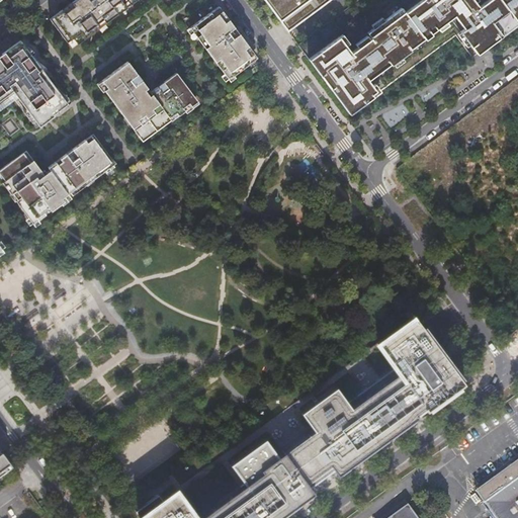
[(74,0),(50,18),(71,48),(136,0),(74,0)]
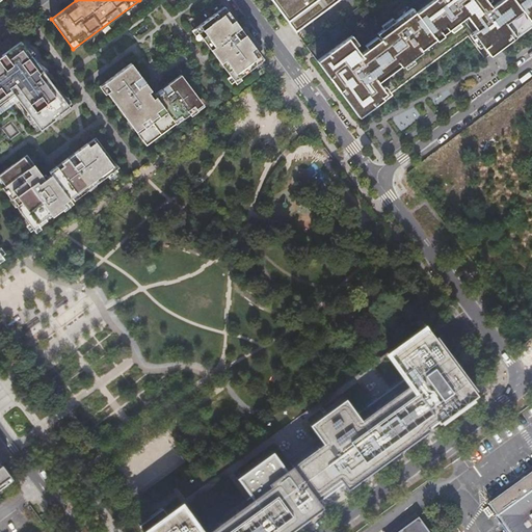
[(271,0),(296,31),(338,0),(271,0)]
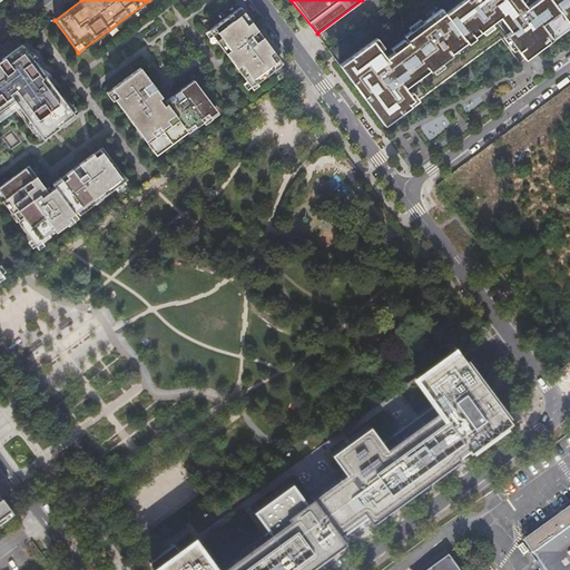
[(340,65),(385,125),(410,106),(408,104),(413,100),(404,88),(431,67),(432,69),(451,55),(450,53),(467,41),(468,43),(474,38),(473,36),(500,17),(510,32),(507,35),(524,59),(569,25),(569,0),(536,0),(526,8),(520,0),(462,0),(444,13),(441,9),(404,36),(408,41),(386,58),(373,41),(340,65)]
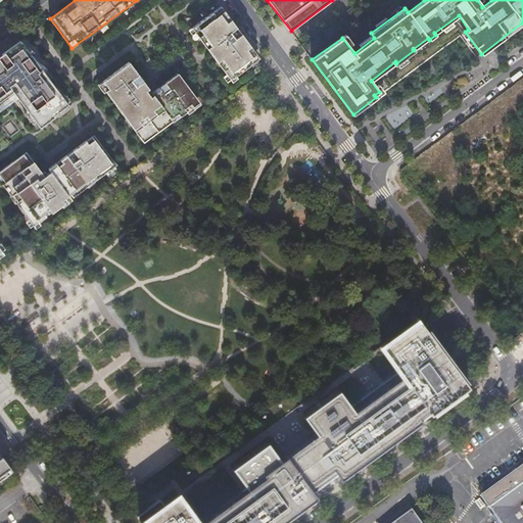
[(233,78),(250,63),(247,59),(255,53),(221,6),(191,28),(223,70),(226,68),(233,78)]
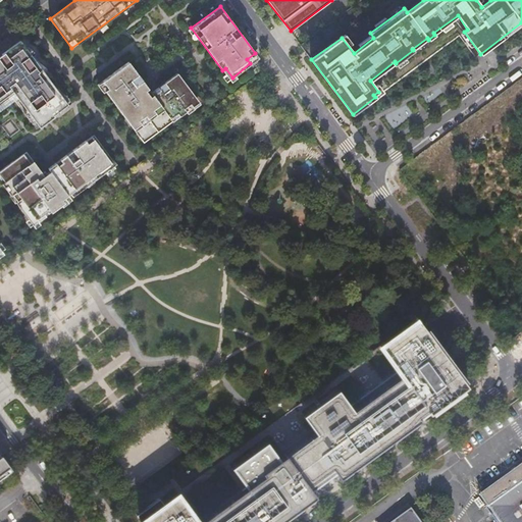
[(20,41),(0,55),(0,59),(22,43),(20,41)]
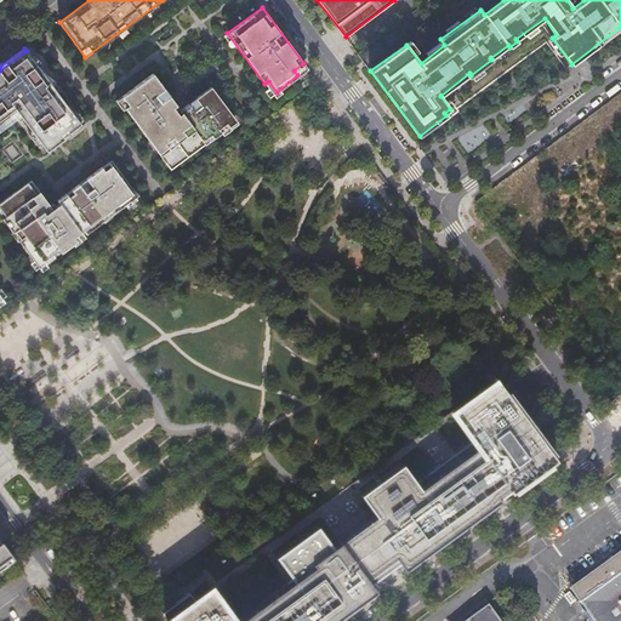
[(80,124),(27,51),(0,70),(0,123),(16,112),(21,108),(27,117),(22,119),(45,149),(80,124)]
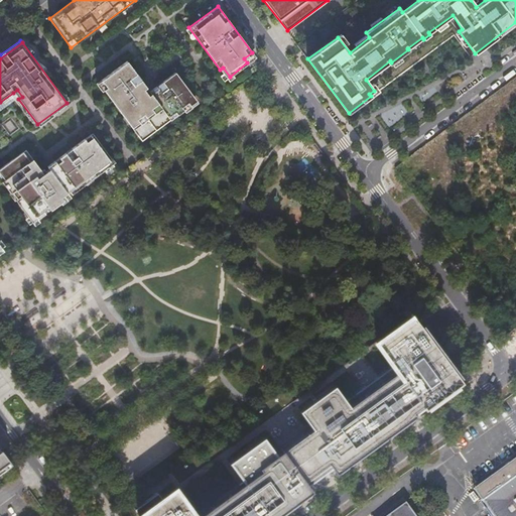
[(247,62),(255,56),(252,52),(244,58),(247,62)]
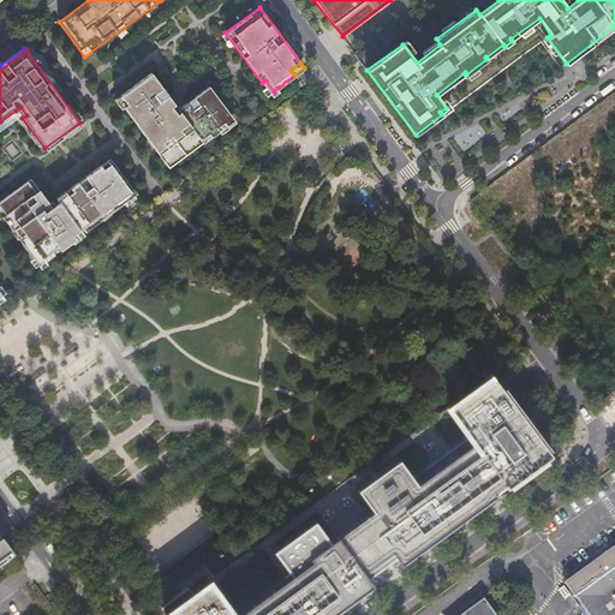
[(186,103),(178,109),(168,95),(151,72),(120,95),(127,103),(124,107),(167,165),(169,168),(178,162),(227,125),(234,120),(232,117),(209,85),(186,103)]
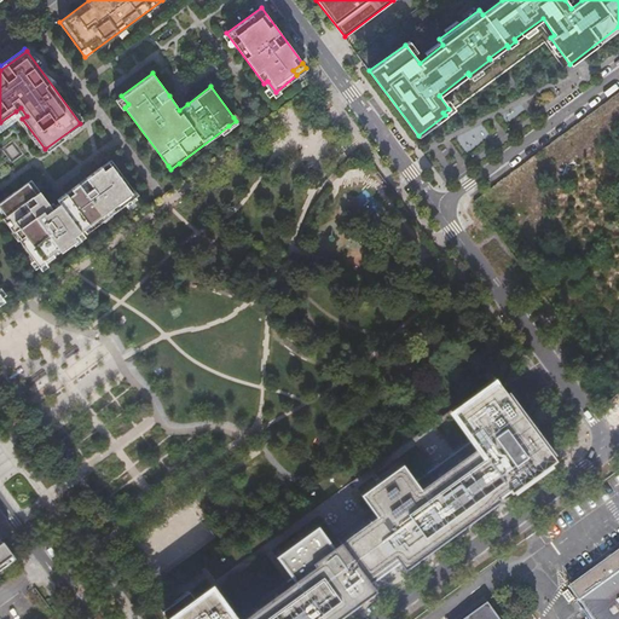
[(272,93),(276,92),(267,81),(264,84),(272,93)]
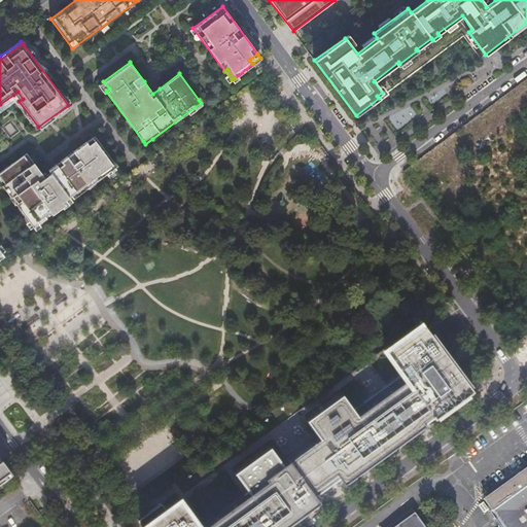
[(23,99),(18,92),(13,95),(19,101),(23,99)]
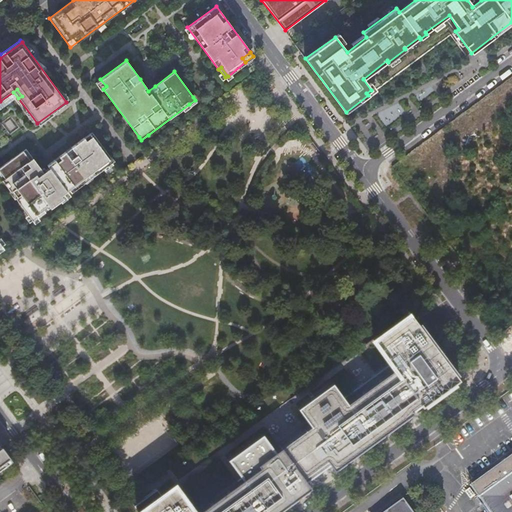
[(38,218),(113,163),(94,138),(88,142),(86,139),(67,153),(69,155),(58,163),(64,172),(57,177),(51,168),(45,173),(34,158),(32,160),(25,151),(0,168),(0,174),(26,212),(28,211),(34,219),(37,217),(38,218)]
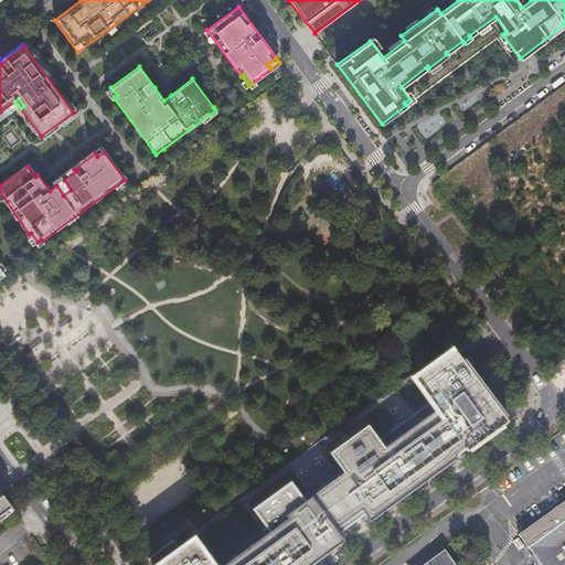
[(63,195),(71,190),(64,180),(56,185),(63,195)]
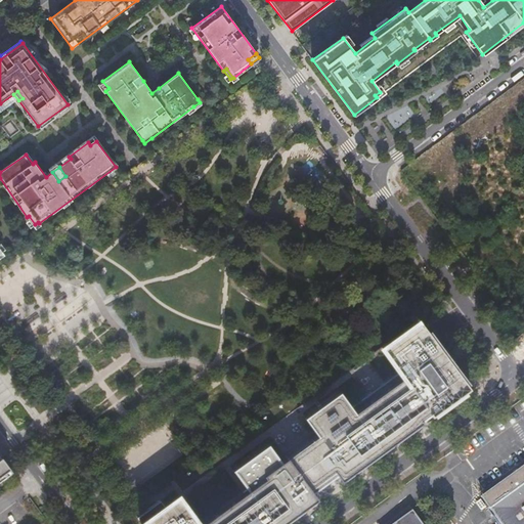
[(430,335),(419,319),(382,347),(403,377),(355,411),(340,390),(304,417),(317,435),(281,461),(268,443),(232,469),(248,489),(200,523),(199,523),(178,495),(140,523),(141,523),(280,523),(317,497),(313,491),(325,482),(337,474),(342,480),(469,387),(430,335)]
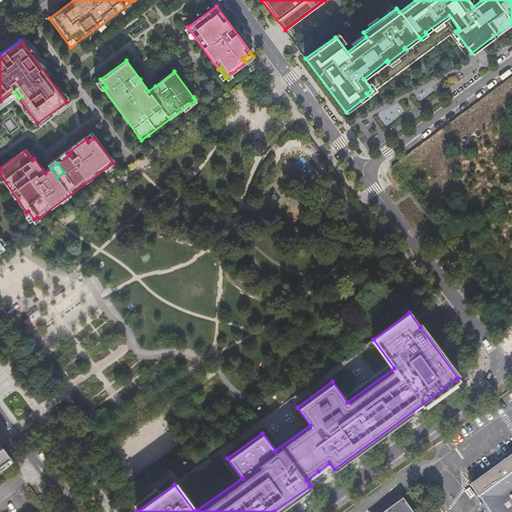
[(0,468),(11,461),(0,446),(0,468)]
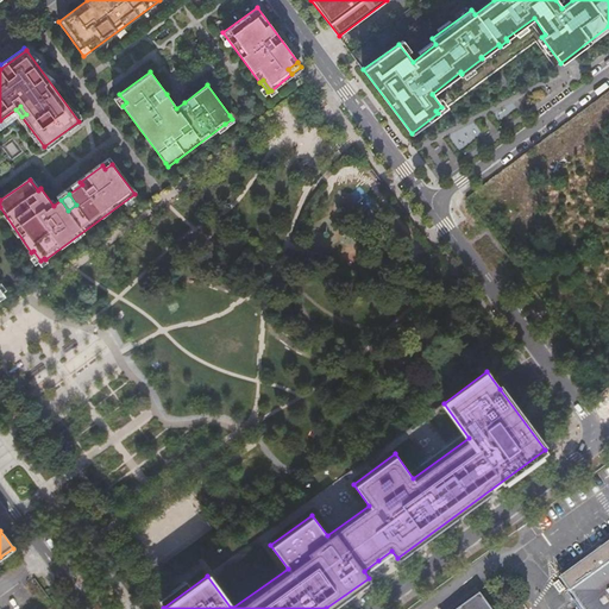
[(608,608),(608,540),(594,552),(603,565),(600,567),(592,559),(586,563),(592,572),(569,590),(582,608),(608,608)]
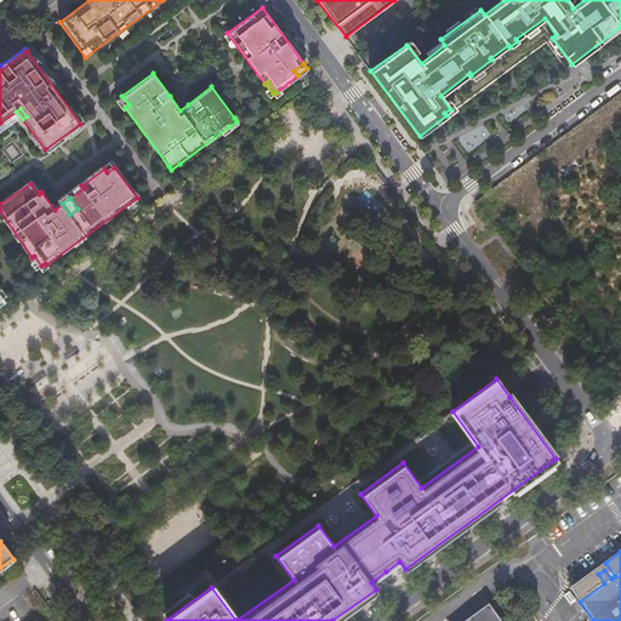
[(570,588),(580,602),(604,584),(598,574),(604,570),(611,579),(615,576),(605,563),(570,588)]
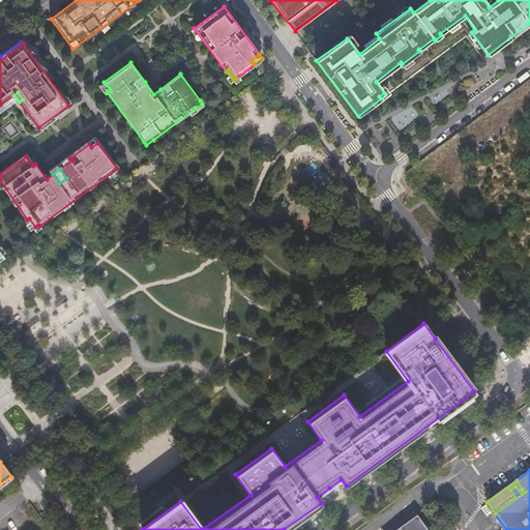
[(429,529),(418,514),(396,529),(429,529)]
